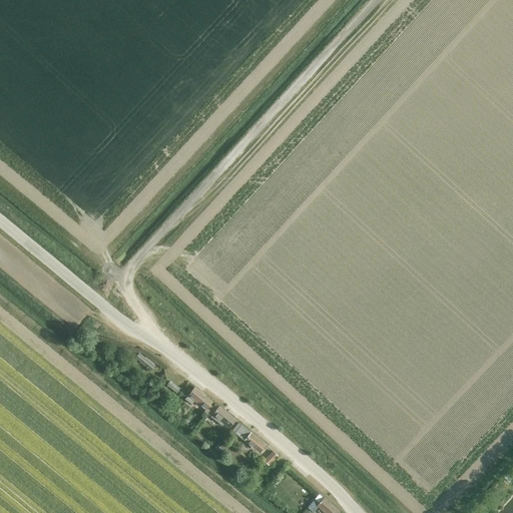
[(135,358),(150,372),(155,366),(152,364),(152,363),(146,358),(145,358),(139,353),(135,358)]
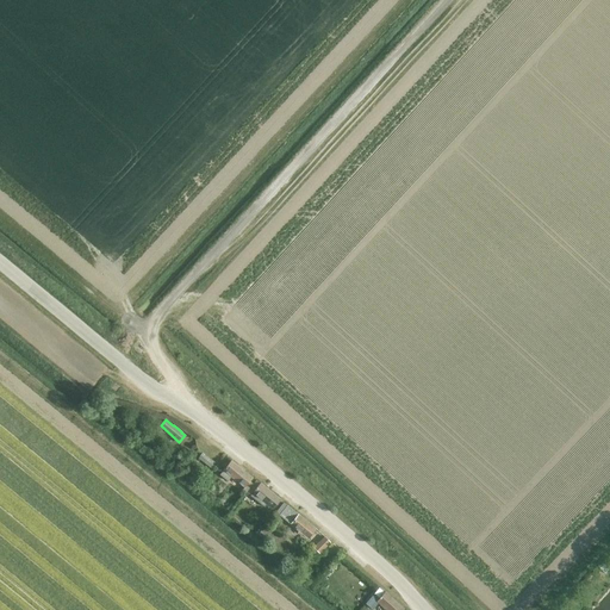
[(198,458),(211,468),(215,462),(203,453),(198,458)]
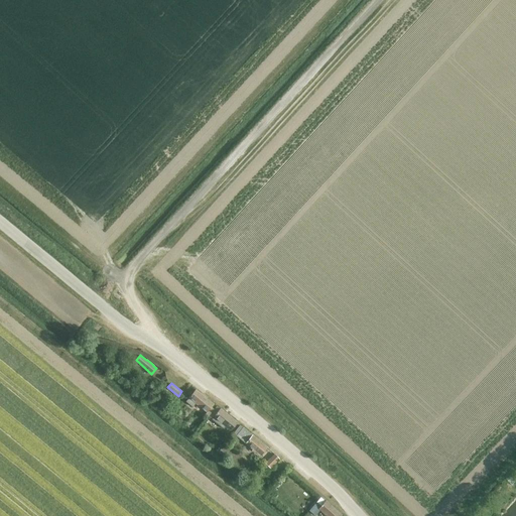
[(214,409),(212,407),(214,404),(197,390),(186,402),(192,407),(197,402),(208,412),(206,414),(209,416),(214,409)]
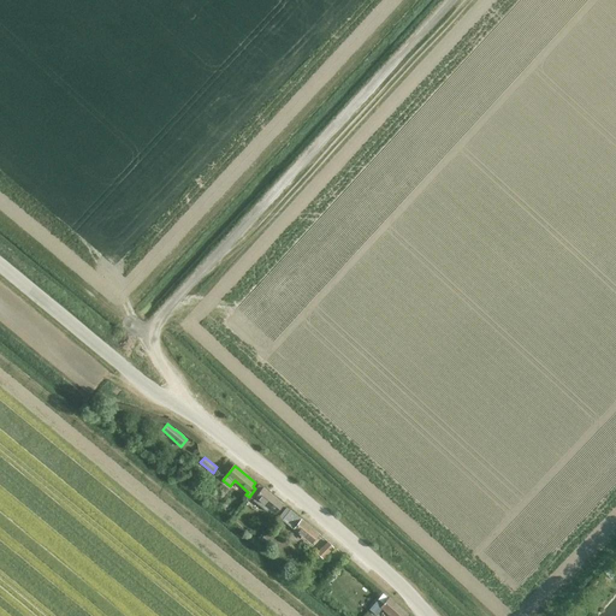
[(284,504),(265,489),(260,484),(250,497),(254,499),(267,511),(270,508),(277,514),(284,504)]
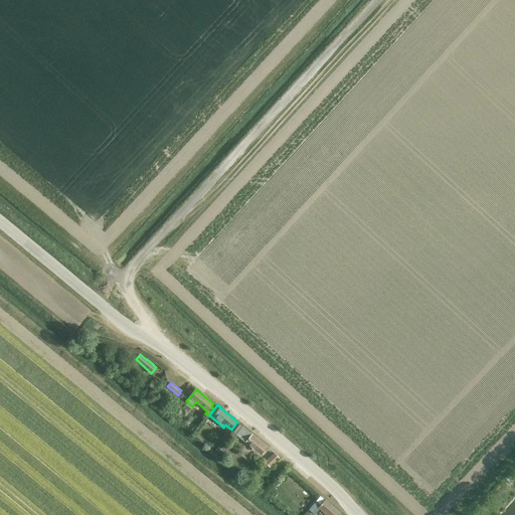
[(238,435),(261,454),(268,446),(244,426),(238,435)]
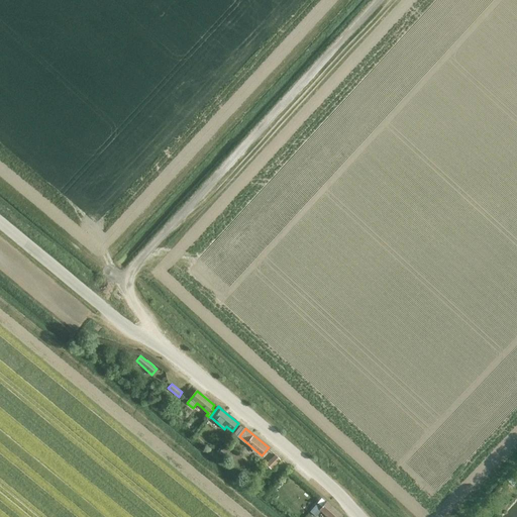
[(223,447),(217,454),(220,456),(226,449),(223,447)]
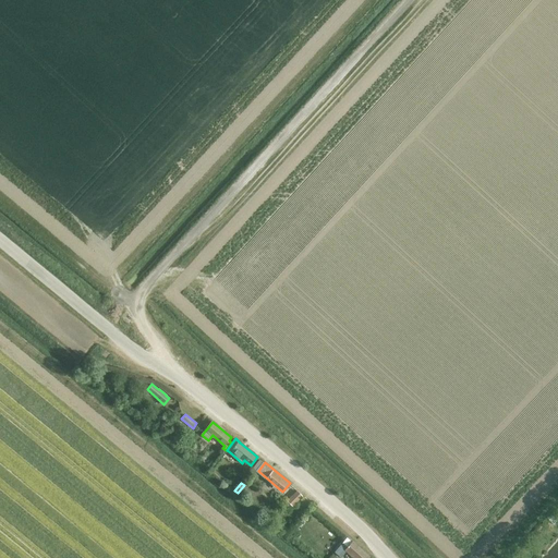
[(292,507),(303,496),(296,490),(287,501),(292,507)]
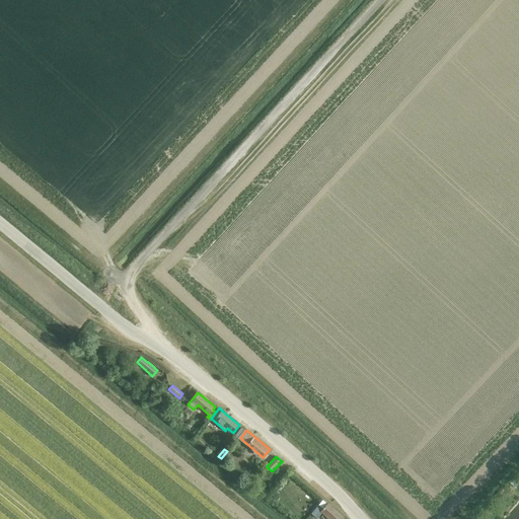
[(329,504),(328,505),(322,501),(312,513),(317,517),(321,512),(329,518),(342,518),(345,517),(329,504)]
